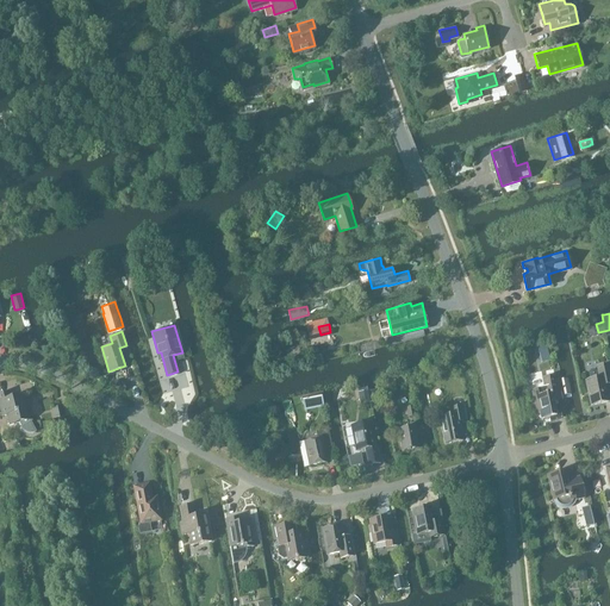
[(547,348),(539,350),(541,360),(549,357),(547,348)]
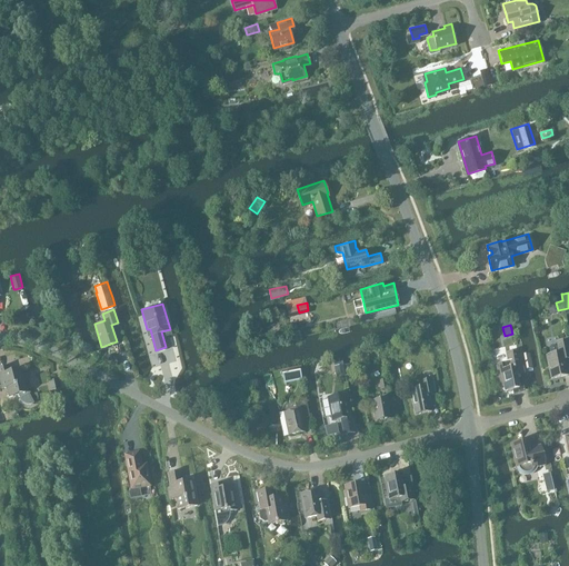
[(551,377),(568,373),(565,357),(568,356),(568,349),(567,338),(557,340),(559,351),(547,354),(551,377)]
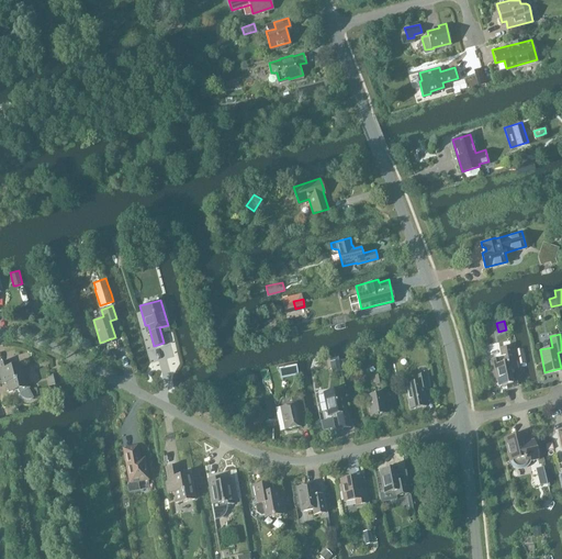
[(504,354),(490,357),(495,380),(497,379),(498,384),(513,381),(509,368),(517,367),(513,346),(503,348),(504,354)]
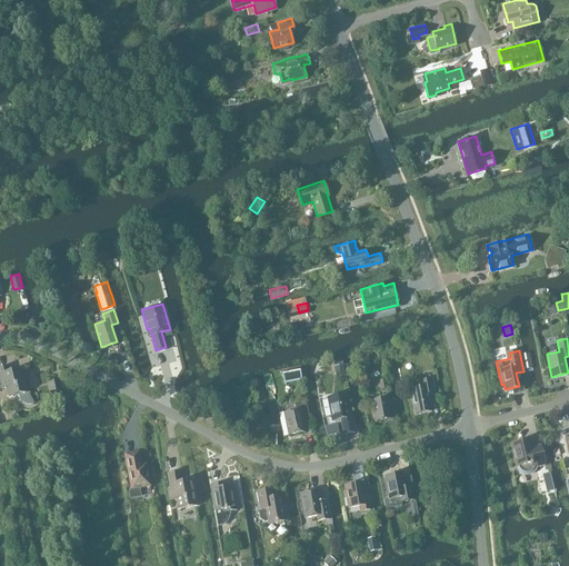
[(525,367),(533,365),(530,350),(525,351),(521,351),(525,367)]
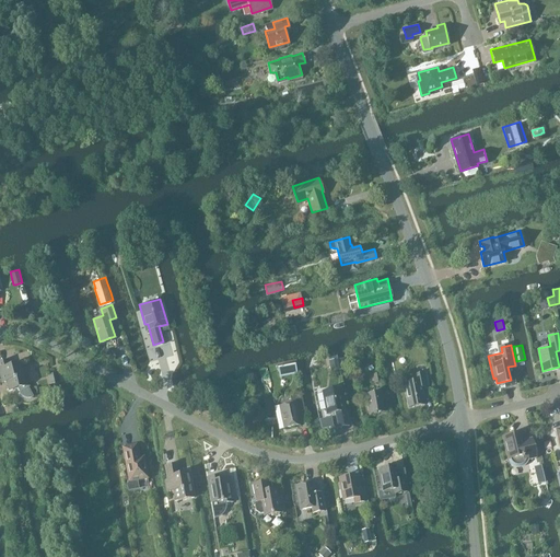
[(336,357),(327,359),(329,370),(338,368),(336,357)]
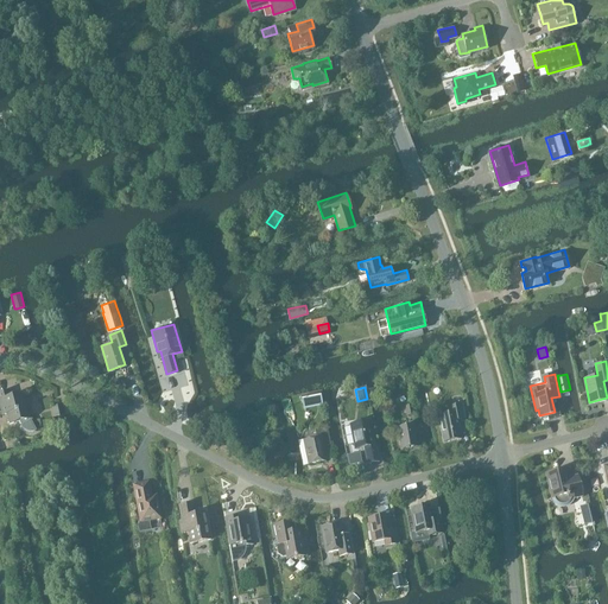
[(10,421),(19,419),(21,423),(20,424),(21,425),(23,426),(24,427),(25,428),(27,430),(30,430),(32,430),(35,428),(37,428),(32,420),(33,419),(33,418),(32,417),(30,417),(24,392),(10,395),(8,389),(0,390),(0,404),(2,412),(7,411),(10,421)]
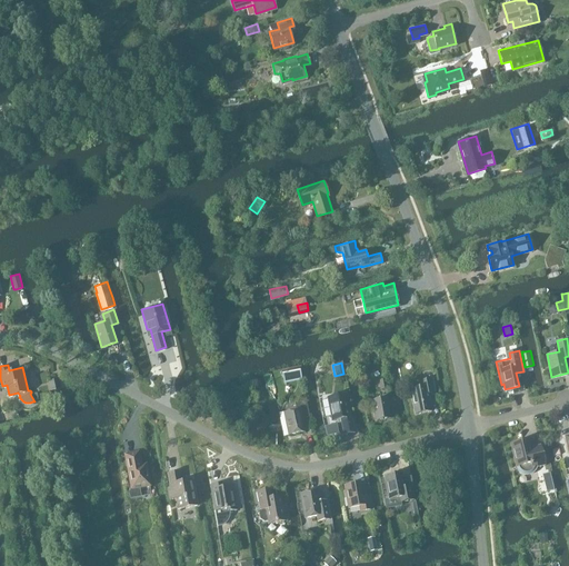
[(299,367),(281,370),(283,380),(301,377),(299,367)]
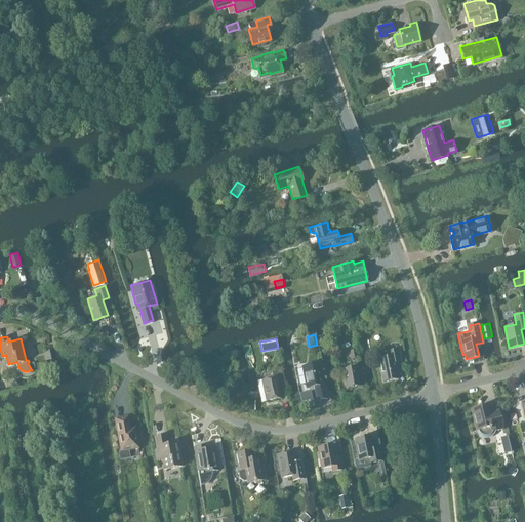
[(382,380),(398,377),(395,362),(401,361),(399,348),(387,350),(388,356),(378,358),(382,380)]
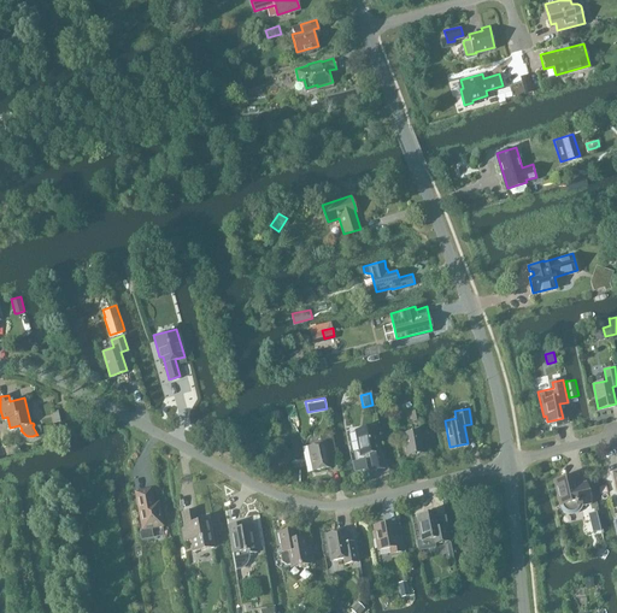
[(380,453),(374,425),(356,429),(360,453),(370,452),(374,469),(383,466),(381,452),(380,453)]
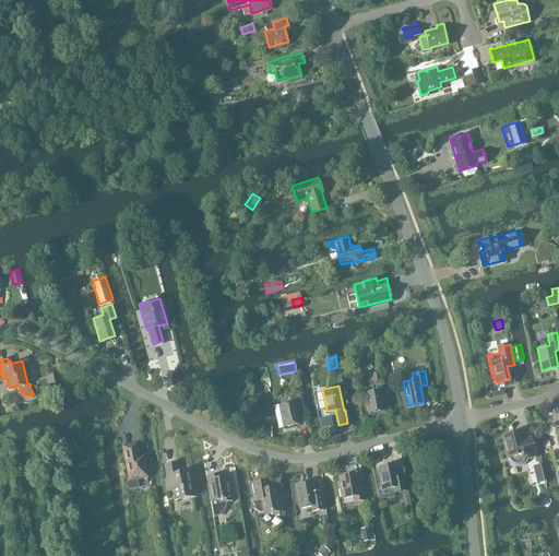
[(369,412),(383,409),(379,390),(366,392),(369,412)]
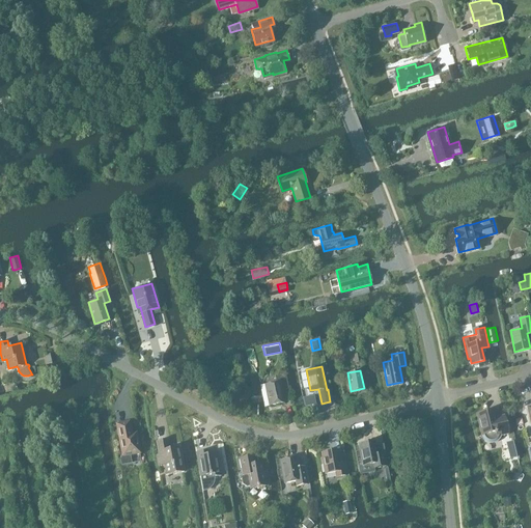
[(270,404),(284,400),(282,389),(288,387),(285,372),(275,374),(276,381),(266,383),(270,404)]
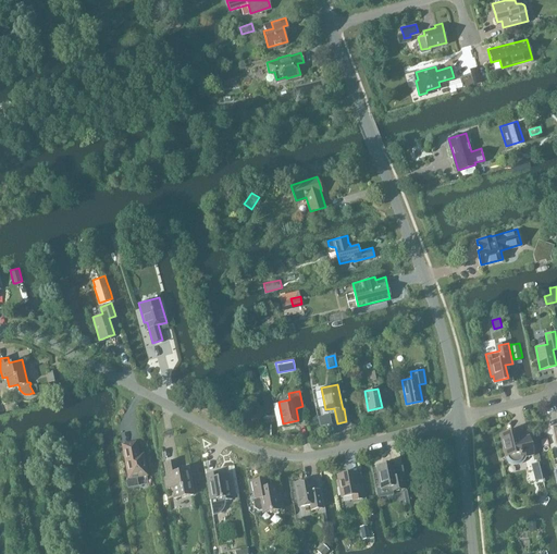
[(329,414),(319,416),(320,425),(331,422),(329,414)]
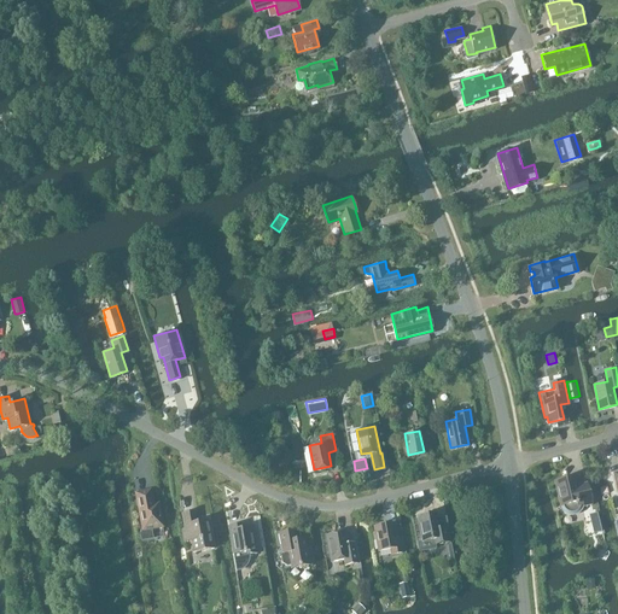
[(582,506),(592,503),(587,480),(577,483),(575,474),(555,479),(561,504),(561,506),(563,507),(563,508),(564,509),(566,510),(567,512),(569,512),(570,512),(571,512),(572,512),(573,512),(575,512),(576,512),(577,510),(578,510),(579,509),(579,508),(581,507),(582,506)]
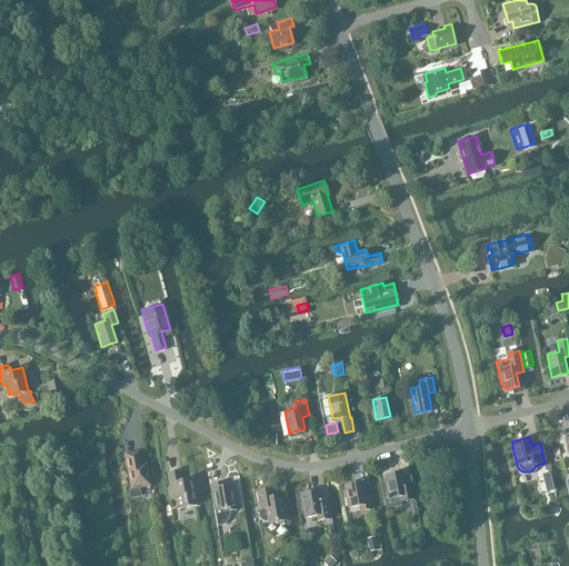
[(125,453),(131,486),(129,486),(130,488),(129,489),(130,496),(141,495),(140,485),(150,484),(146,463),(141,464),(138,452),(125,453)]
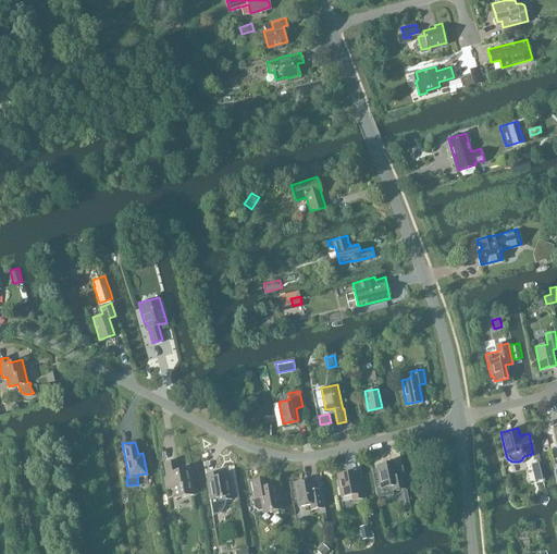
[(176,470),(175,459),(164,462),(168,476),(163,476),(165,487),(172,485),(174,496),(193,493),(188,468),(176,470)]
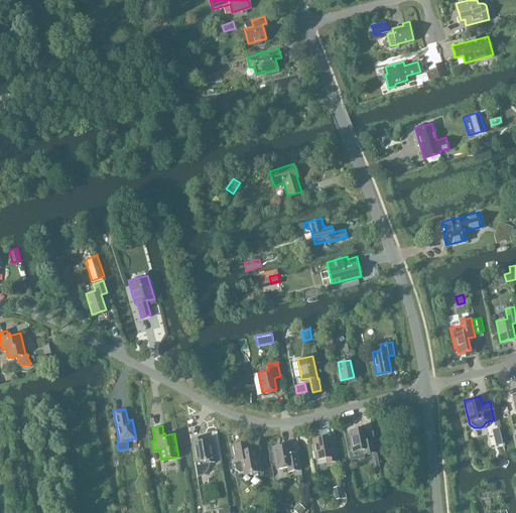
[(499,426),(492,428),(494,435),(500,434),(499,426)]
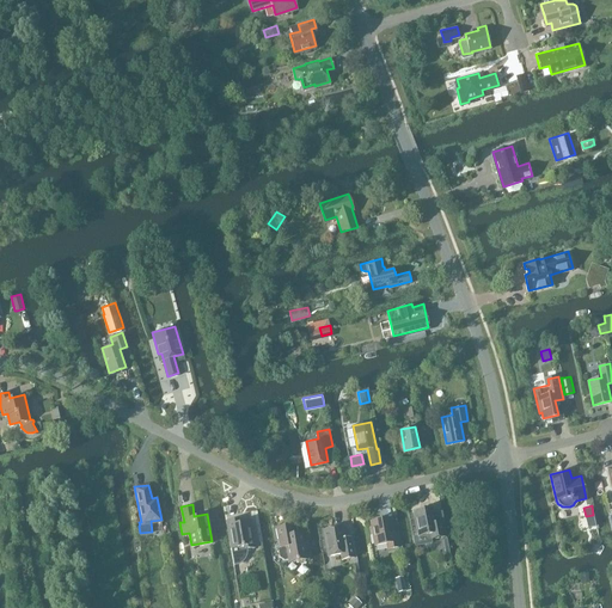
[(435,521),(432,507),(414,510),(418,534),(429,533),(430,538),(445,535),(442,520),(435,521)]
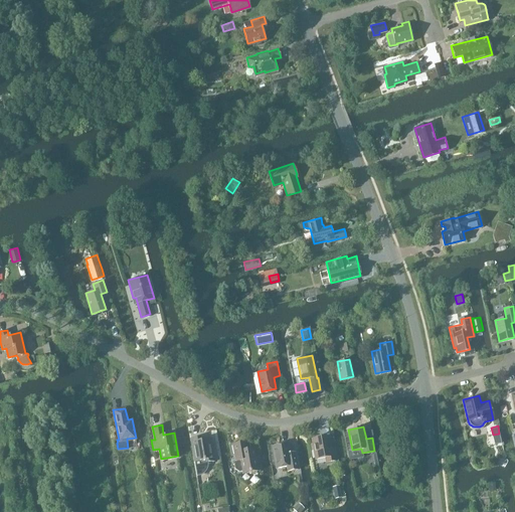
[(194,461),(197,475),(200,474),(202,473),(204,471),(205,470),(207,468),(207,466),(208,464),(208,462),(208,461),(214,460),(210,438),(199,440),(199,436),(190,438),(194,461)]
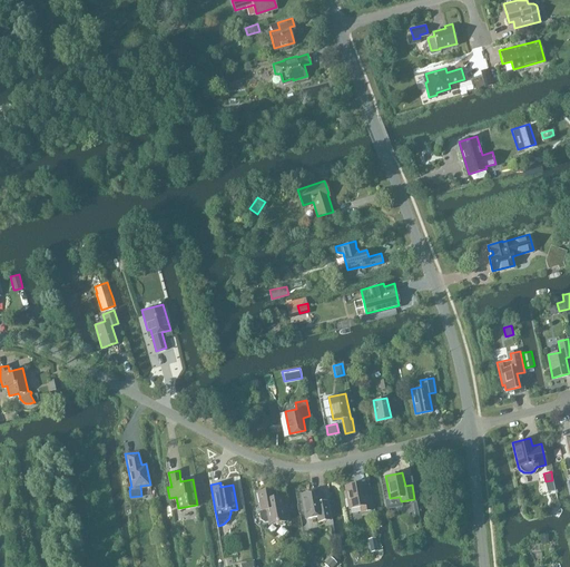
[(362,496),(360,482),(344,485),(349,507),(360,505),(361,510),(371,508),(369,495),(362,496)]
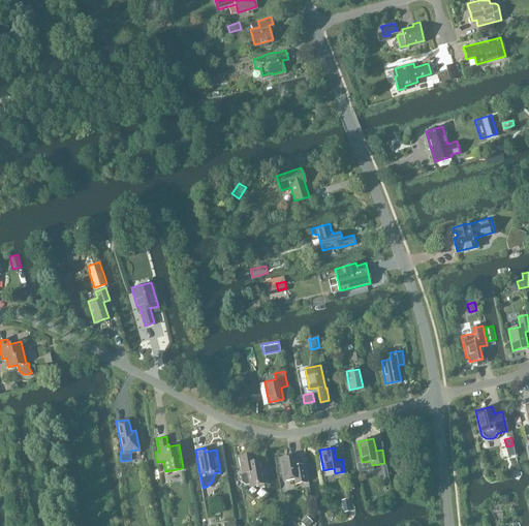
[(255,461),(254,458),(256,457),(256,454),(253,453),(239,455),(242,472),(241,474),(241,480),(245,483),(255,481),(256,484),(265,482),(260,460),(255,461)]
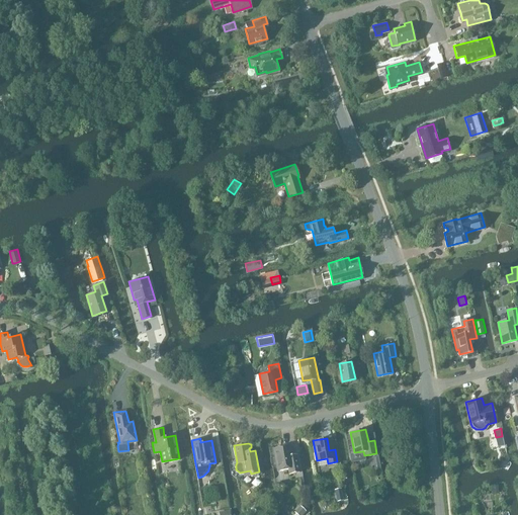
[(288,452),(287,445),(273,447),(277,469),(288,467),(289,473),(299,470),(296,453),(291,454),(291,452),(288,452)]
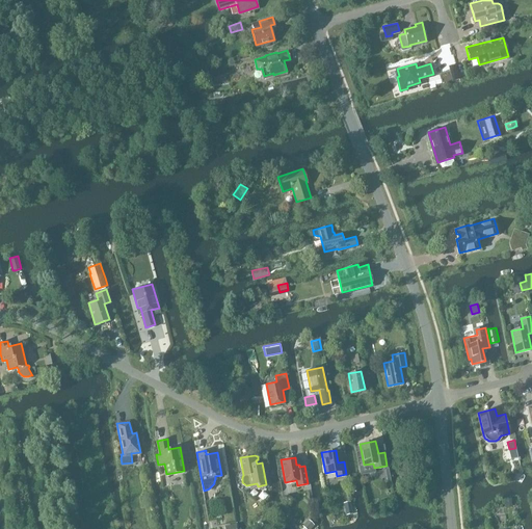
[(512,465),(508,469),(513,473),(517,469),(512,465)]
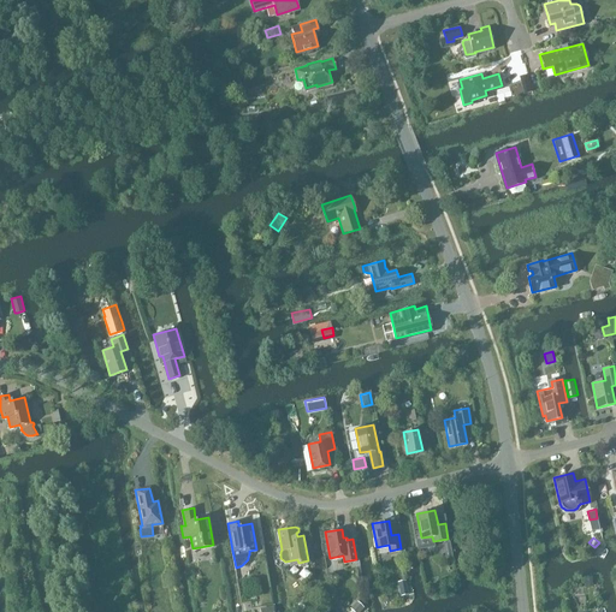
[(357,599),(350,606),(356,611),(363,606),(357,599)]
